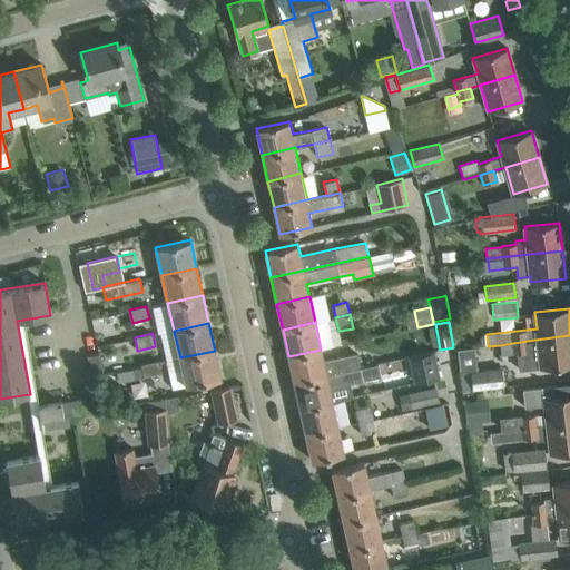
[(513,343),(500,345),(501,355),(517,353),(519,370),(540,366),(540,367),(569,364),(569,335),(527,341),(513,343)]
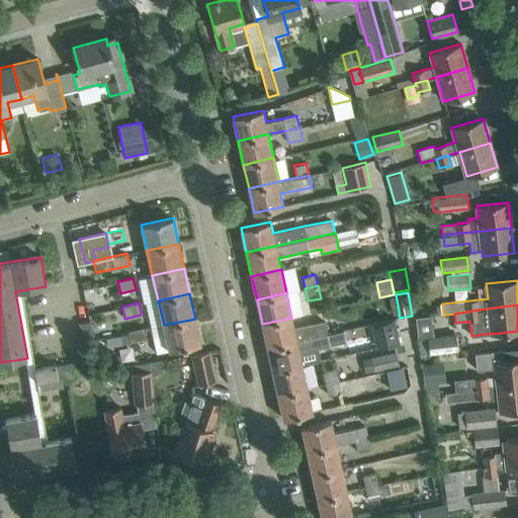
[(328,334),(325,321),(293,327),(291,318),(262,324),(267,347),(328,334)]
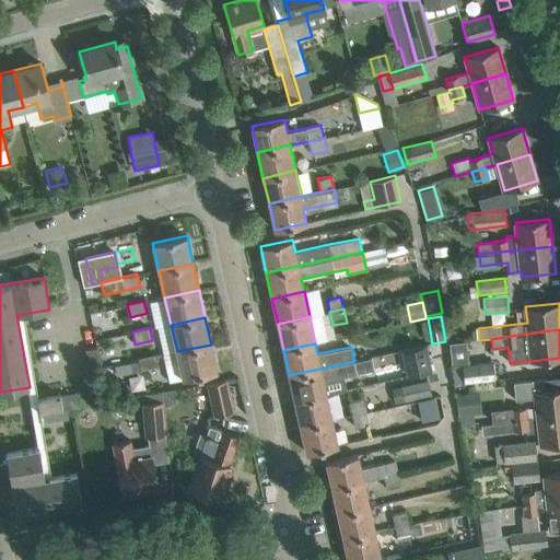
[(183,378),(217,371),(211,345),(177,351),(183,378)]
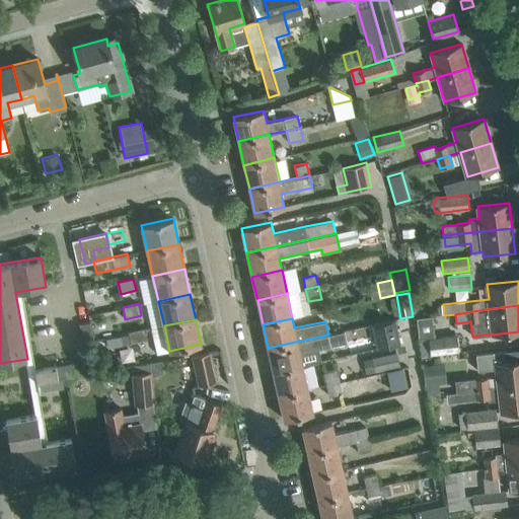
[(399,344),(394,319),(374,324),(379,348),(399,344)]
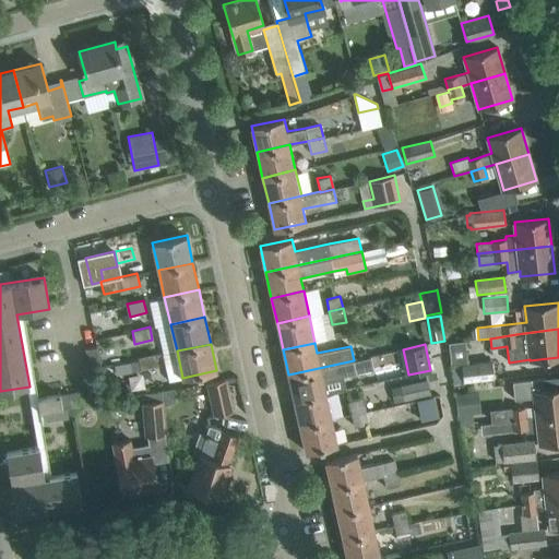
[(91,370),(102,368),(96,346),(86,348),(91,370)]
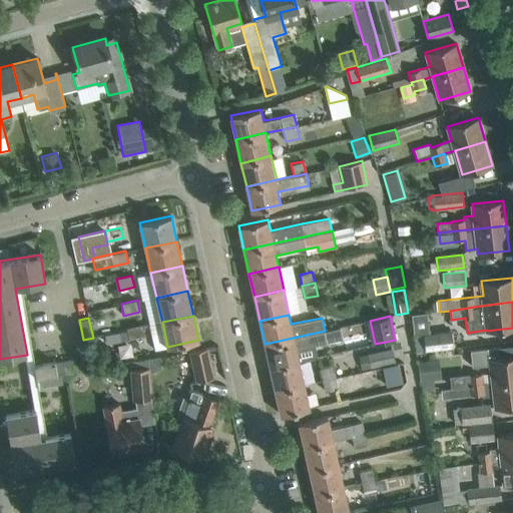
[(129,340),(145,336),(142,325),(126,328),(127,330),(118,332),(119,333),(105,336),(106,345),(121,342),(121,340),(128,338),(129,340)]
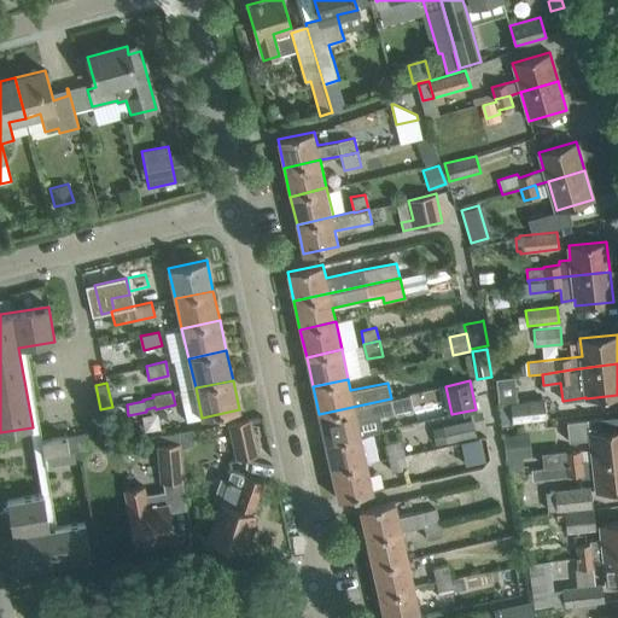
[(391,398),(319,414),(325,443),(361,436),(357,420),(394,412),(391,398)]
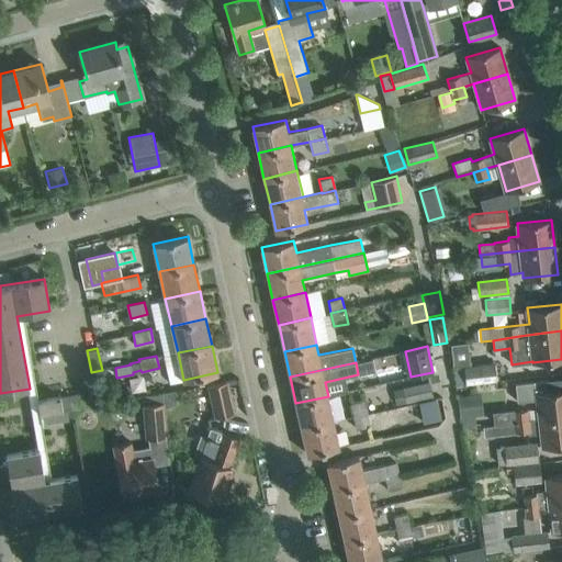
[(494,363),(463,367),(465,383),(496,380),(494,363)]
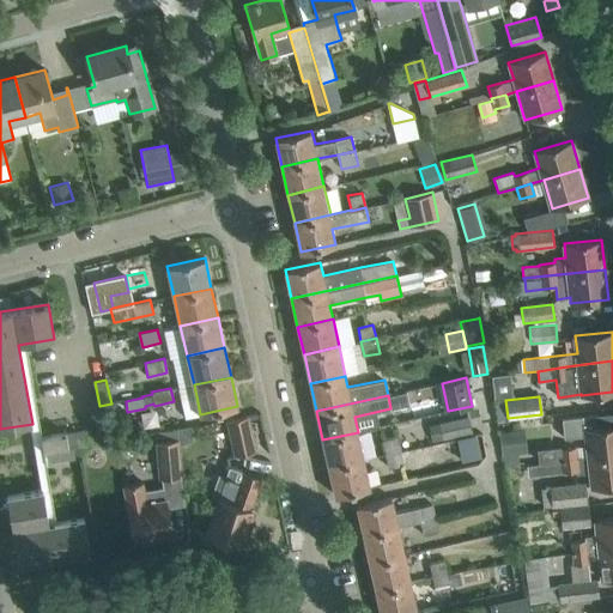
[(588,456),(612,454),(612,424),(599,426),(596,414),(562,418),(564,438),(586,436),(588,456)]
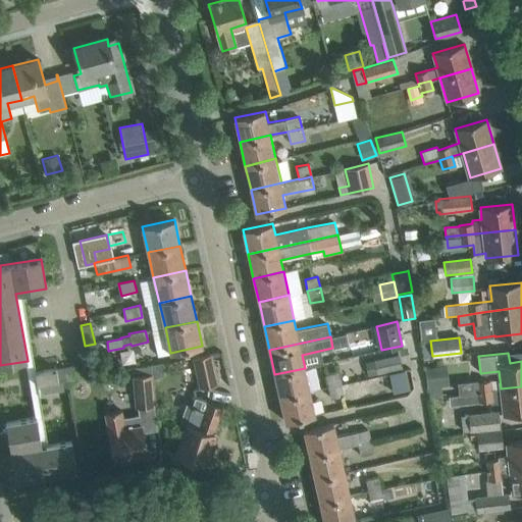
[(201,387),(217,384),(210,354),(194,357),(201,387)]
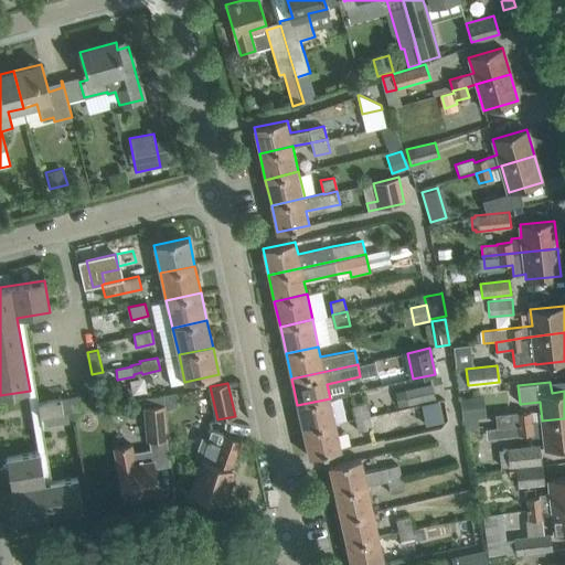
[(432,384),(405,390),(408,405),(435,398),(432,384)]
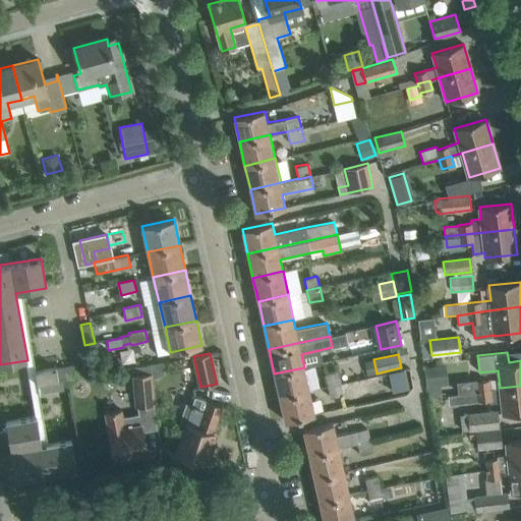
[(64,378),(92,373),(89,362),(35,371),(39,393),(66,389),(64,378)]
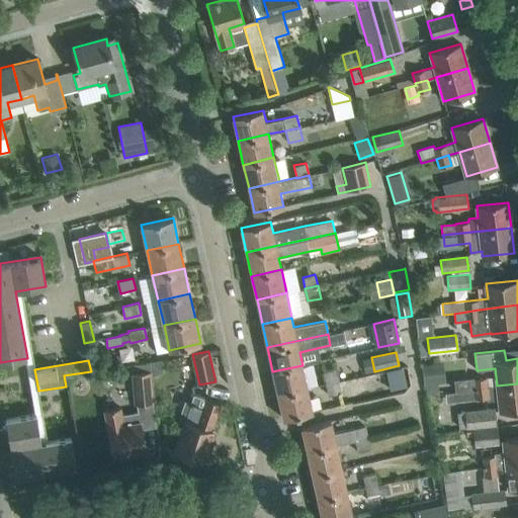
[(437,382),(444,382),(442,362),(420,364),(424,384),(437,382)]
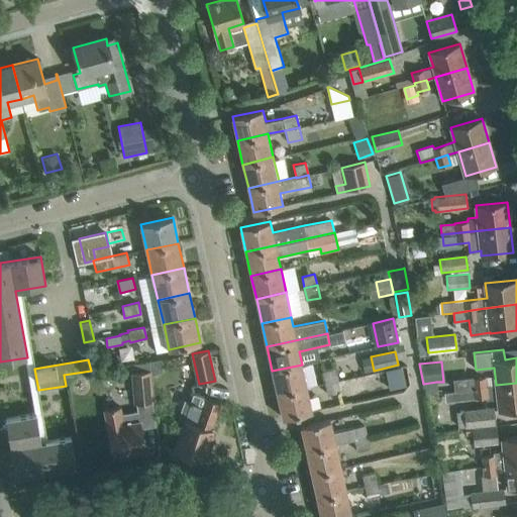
[(277,394),(307,387),(302,365),(272,371),(277,394)]
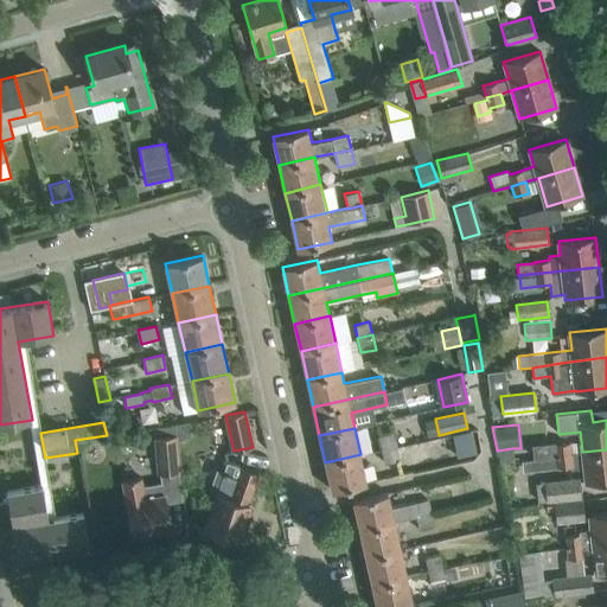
[(478,447),(475,430),(457,435),(459,451),(478,447)]
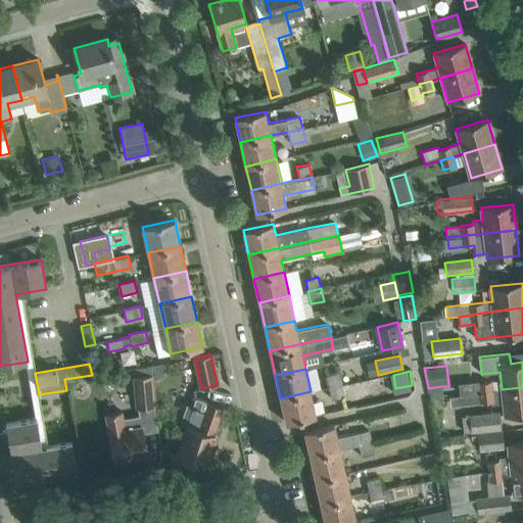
[(339,373),(326,376),(329,387),(342,384),(339,373)]
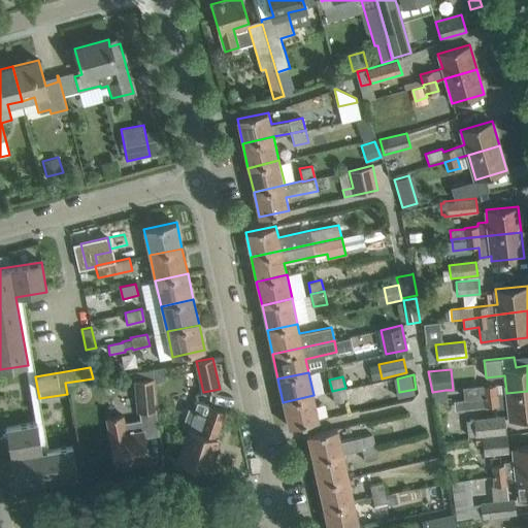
[(137,413),(140,413),(156,410),(153,378),(134,381),(137,413)]
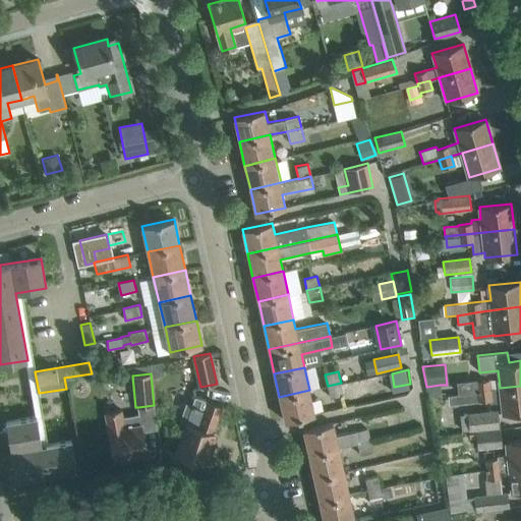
[(488,380),(476,382),(477,391),(489,390),(488,380)]
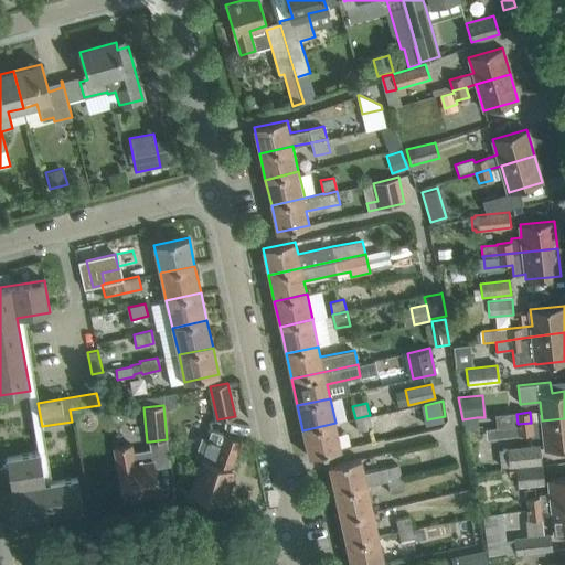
[(358,433),(373,429),(370,415),(355,418),(358,433)]
